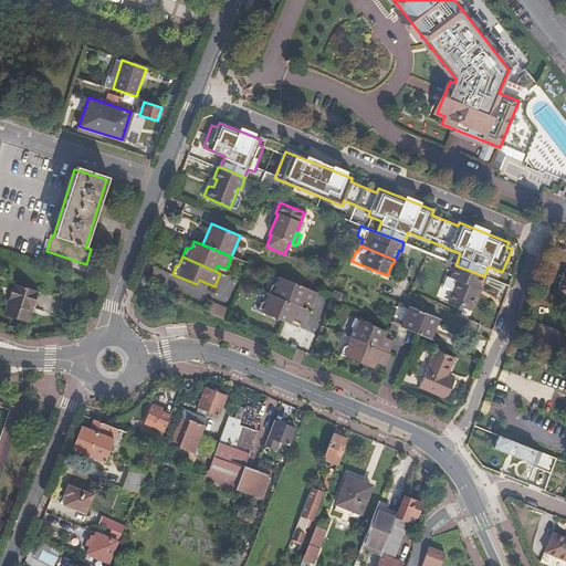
[(484,276),(456,265),(452,276),(459,280),(451,302),(464,307),(465,304),(475,307),(481,294),(479,294),(485,276),(484,276)]
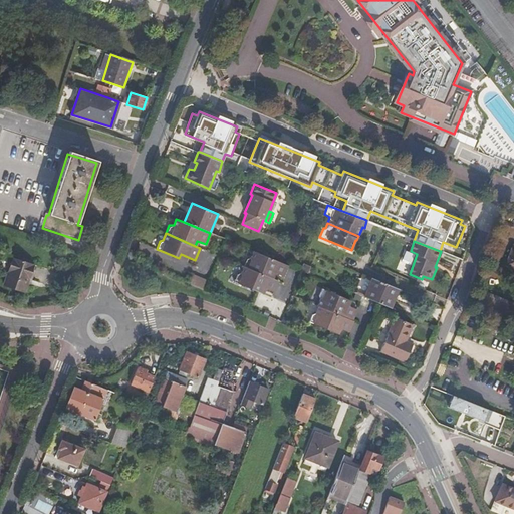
[(283,263),(249,249),(246,256),(241,258),(239,264),(267,276),(269,271),(278,275),(283,263)]
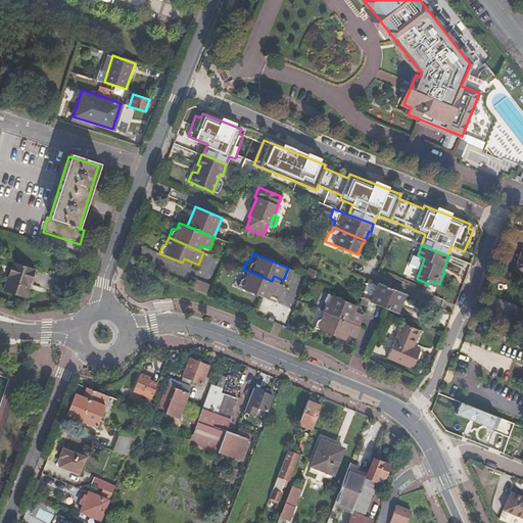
[(4,288),(26,295),(35,270),(13,263),(4,288)]
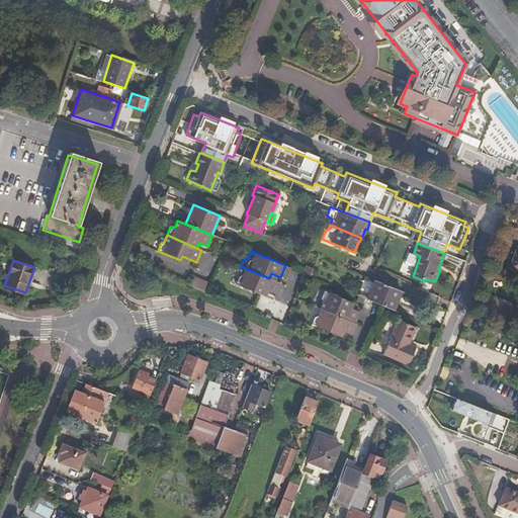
[(269,278),(241,266),(238,273),(233,275),(231,281),(260,293),(262,288),(271,291),(275,281),(269,278)]
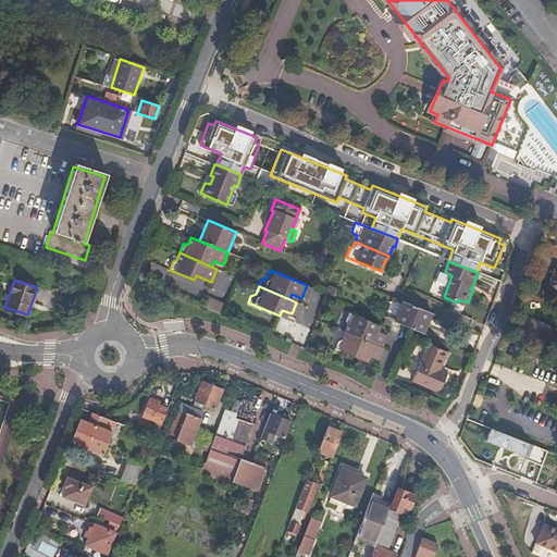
[(334,297),(337,289),(330,286),(327,294),(334,297)]
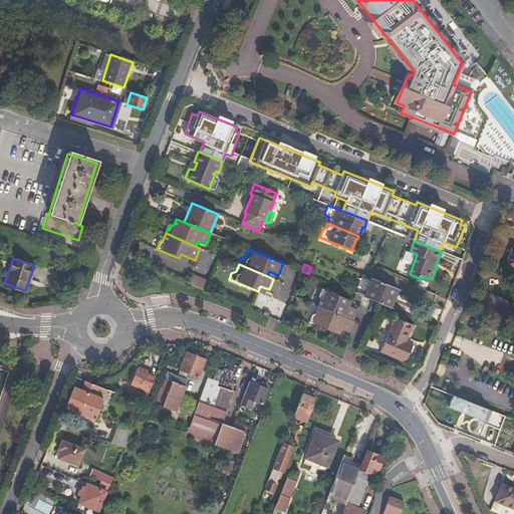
[(398,288),(371,278),(364,297),(377,302),(390,307),(398,288)]
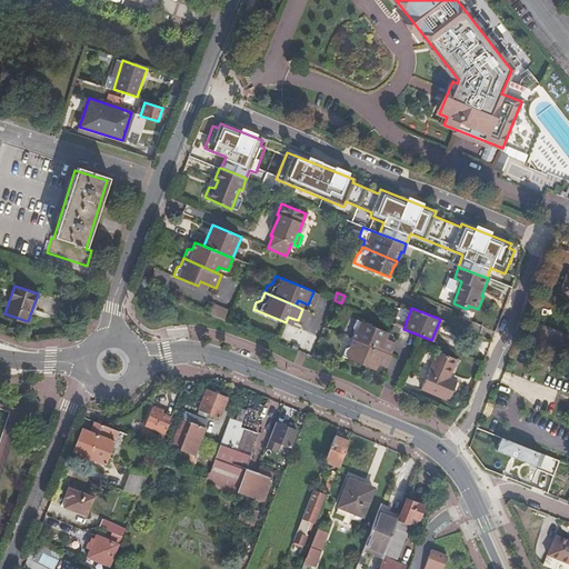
[(28,323),(28,321),(5,313),(5,316),(28,323)]
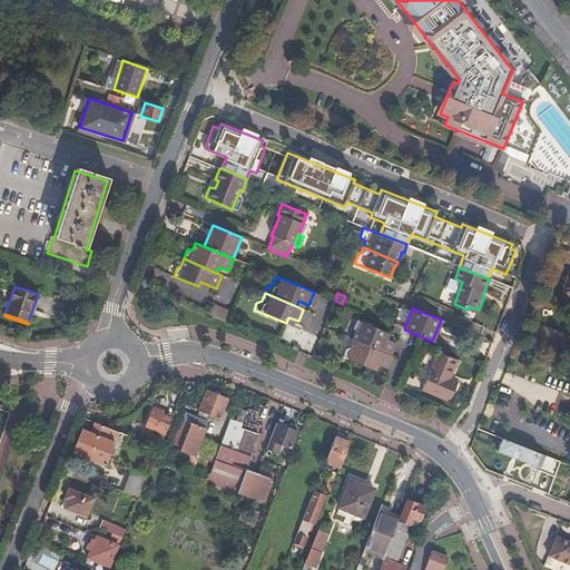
[(346,336),(390,355),(394,343),(385,338),(387,333),(351,317),(346,327),(349,332),(346,336)]
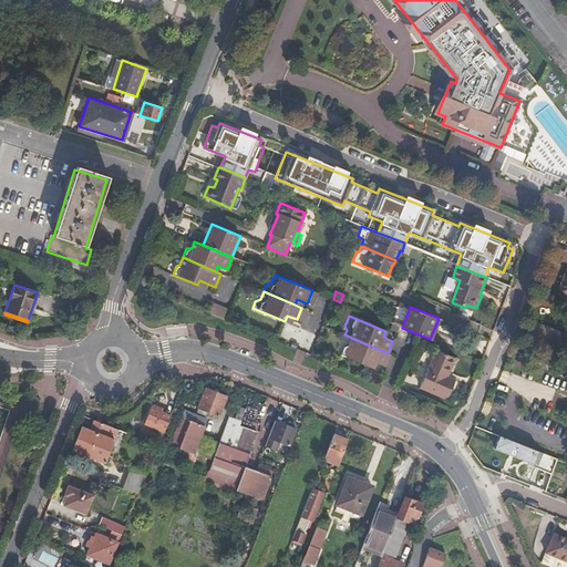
[(525,343),(566,359),(566,336),(534,323),(525,343)]
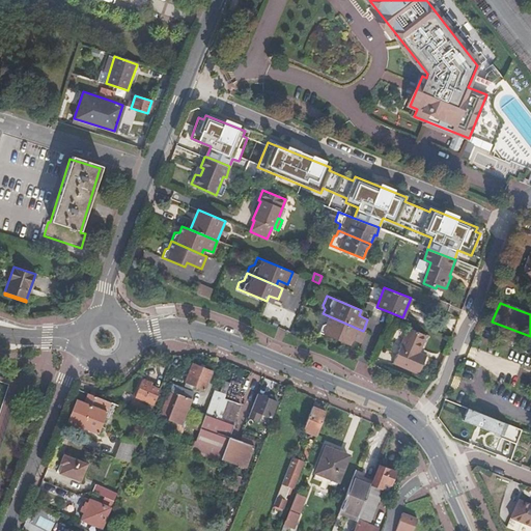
[(364,332),(363,331),(323,313),(319,322),(322,326),(318,333),(347,345),(351,339),(360,343),(364,332)]
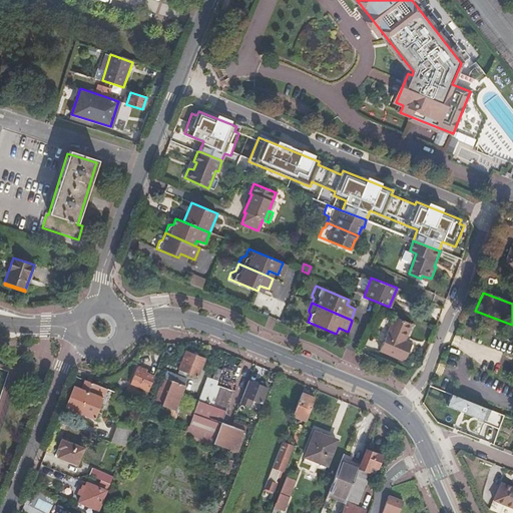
[(379,349),(403,360),(411,344),(403,339),(410,324),(394,316),(379,349)]
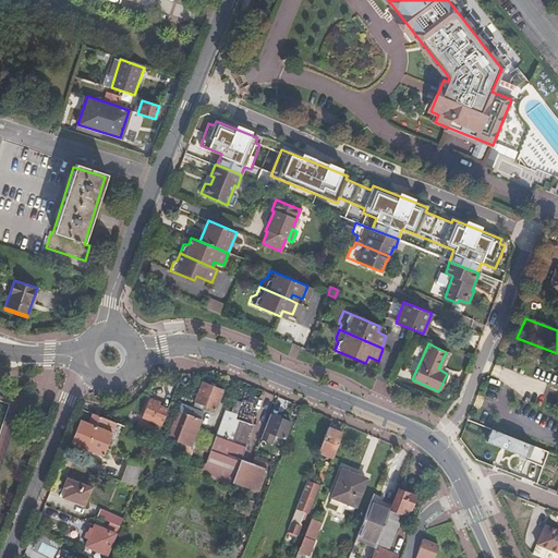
[(194,402),(214,410),(222,390),(202,383),(194,402)]
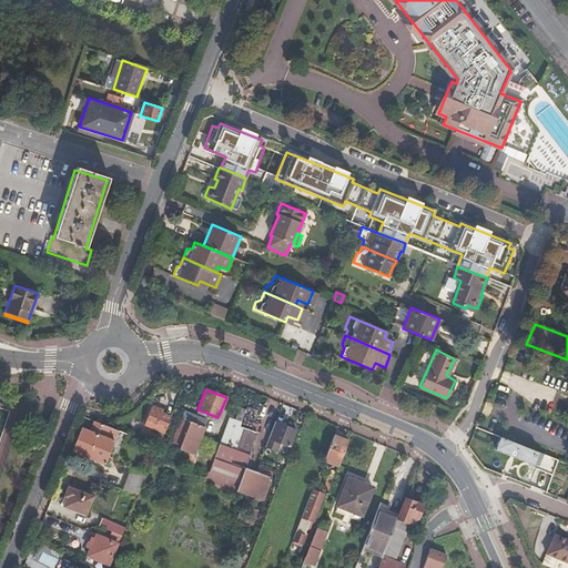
[(242,422),(234,419),(231,417),(209,472),(237,484),(234,492),(261,501),(270,478),(244,468),(257,435),(253,433),(263,406),(251,401),(246,411),(242,422)]
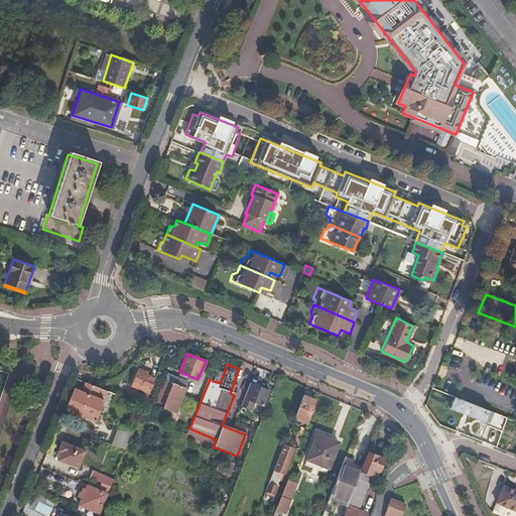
[(149,393),(156,377),(138,369),(132,385),(149,393)]
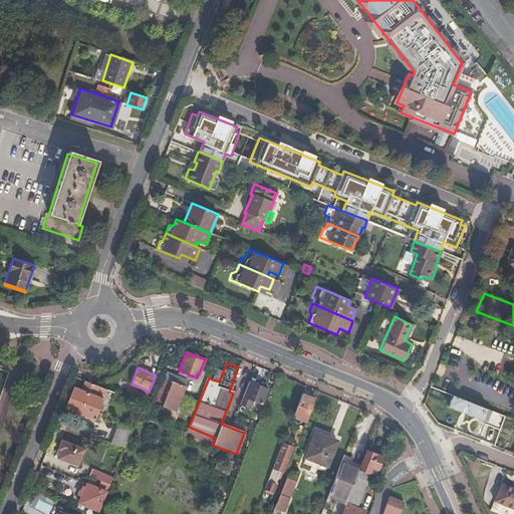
[(217,369),(212,379),(219,381),(223,371),(217,369)]
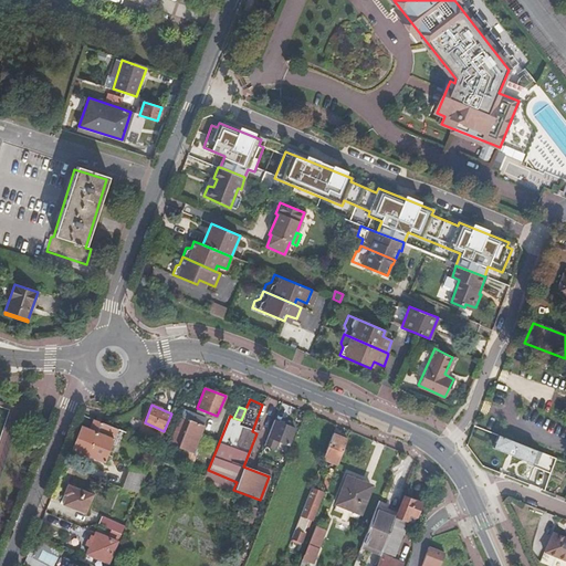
[(186,410),(184,418),(203,426),(206,419),(186,410)]
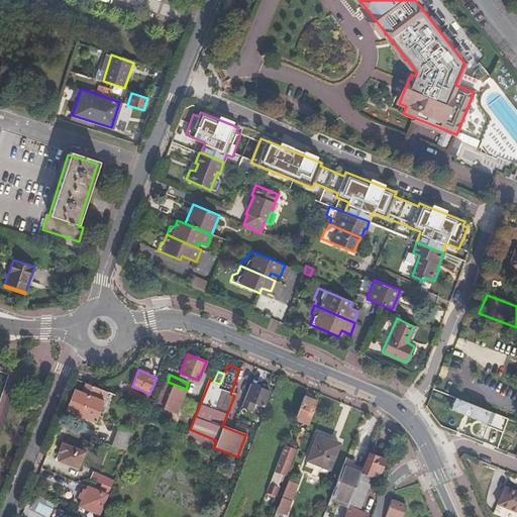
[(252,379),(242,406),(250,410),(253,403),(262,406),(270,386),(252,379)]
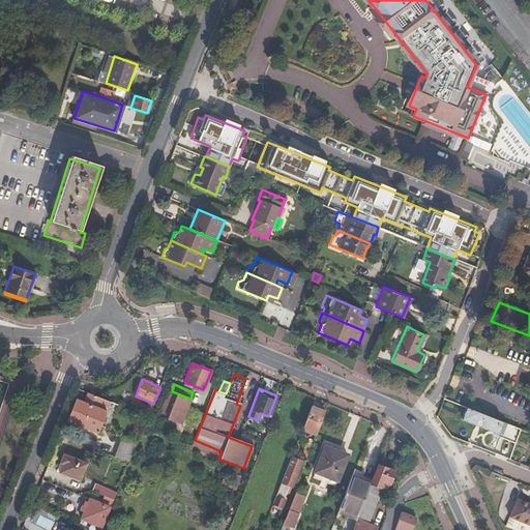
[(190,399),(172,391),(171,390),(166,403),(164,402),(158,414),(167,417),(166,419),(184,427),(190,409),(187,407),(190,399)]
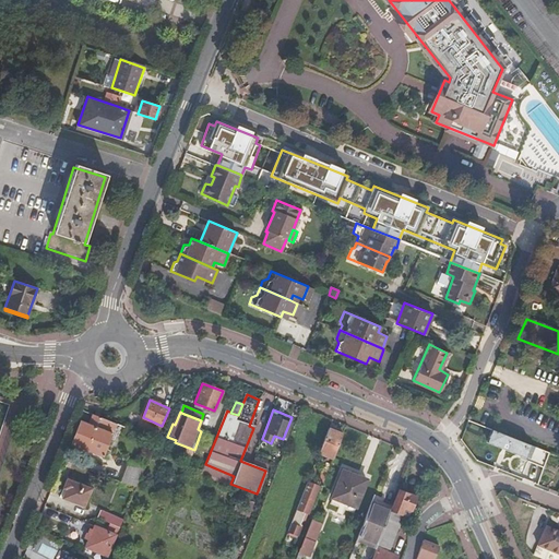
[(117,424),(115,423),(109,420),(100,417),(93,414),(88,425),(81,421),(73,442),(104,455),(110,440),(114,441),(117,432),(114,431),(117,424)]
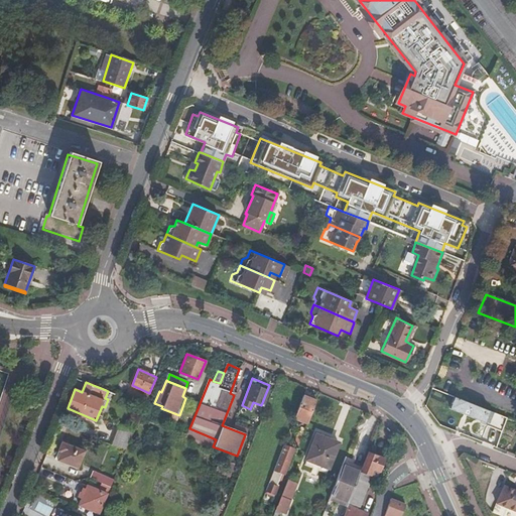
[(147,397),(127,389),(125,394),(145,403),(147,397)]
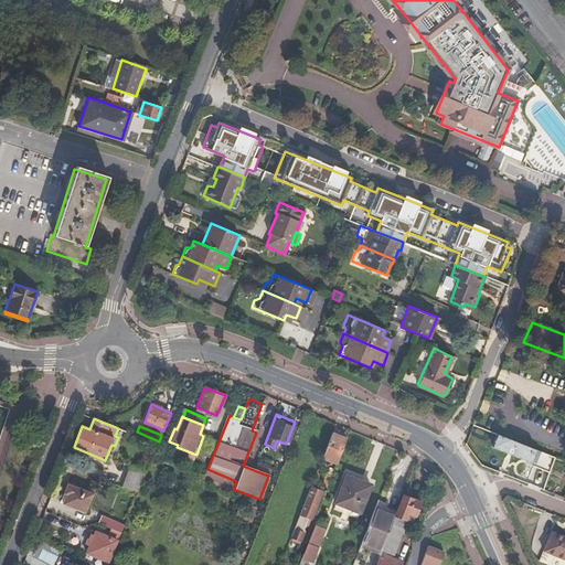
[(347,438),(331,433),(322,457),(337,464),(347,438)]
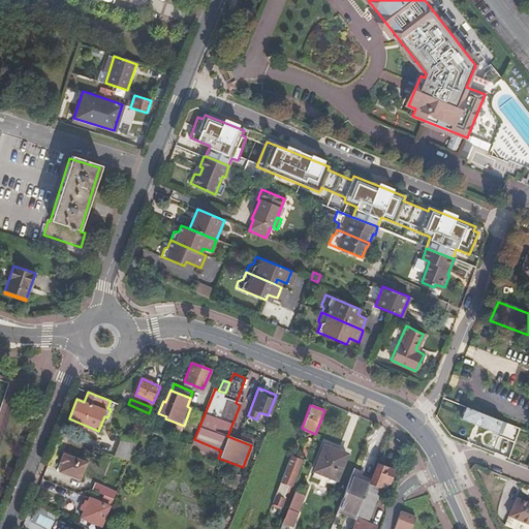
[(498,419),(465,406),(461,418),(493,431),(498,419)]
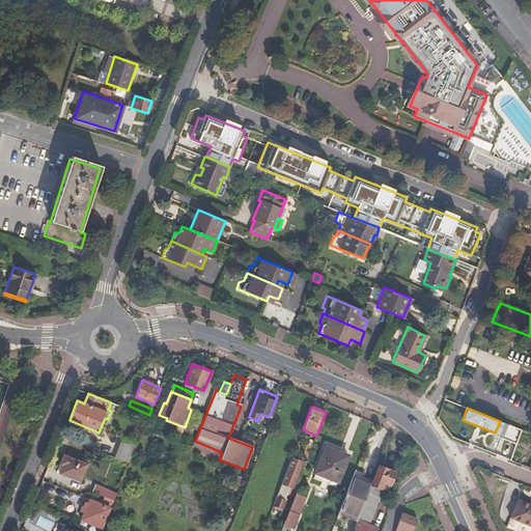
[(122,438),(114,458),(129,465),(137,445),(122,438)]
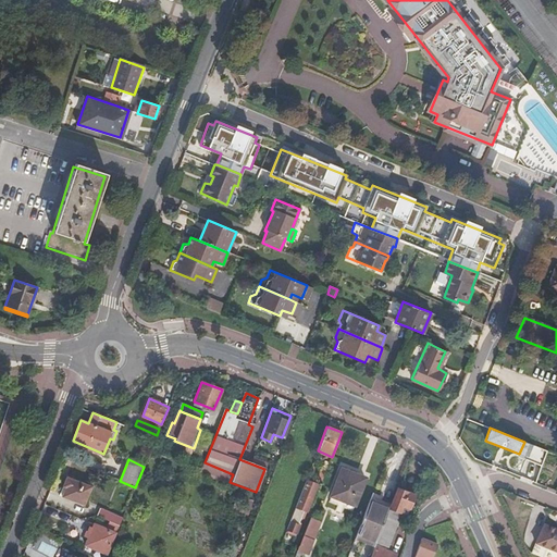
[(331,496),(354,505),(364,479),(341,470),(331,496)]
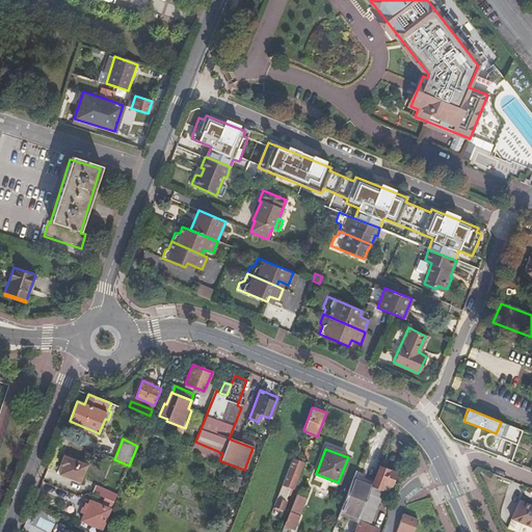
[(59,474),(80,482),(87,466),(64,456),(60,464),(62,464),(59,474)]
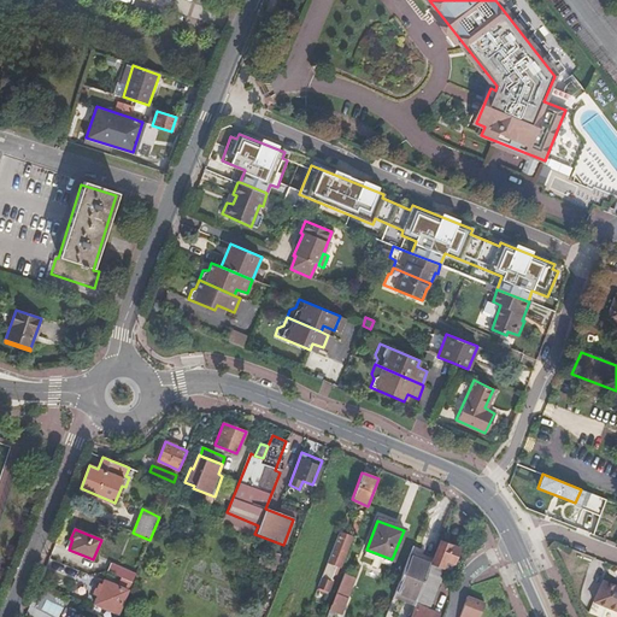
[(339,532),(317,589),(323,592),(334,564),(340,566),(352,538),(347,536),(348,535),(339,532)]
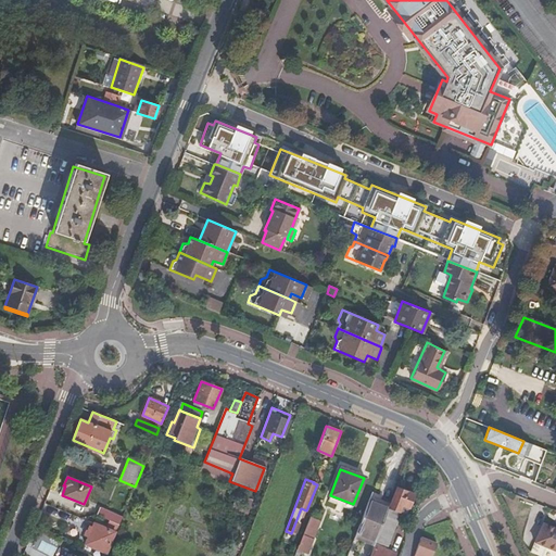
[(369,555),(394,555),(395,554),(386,550),(396,520),(395,520),(401,505),(407,508),(413,494),(396,488),(388,508),(376,542),(369,555)]
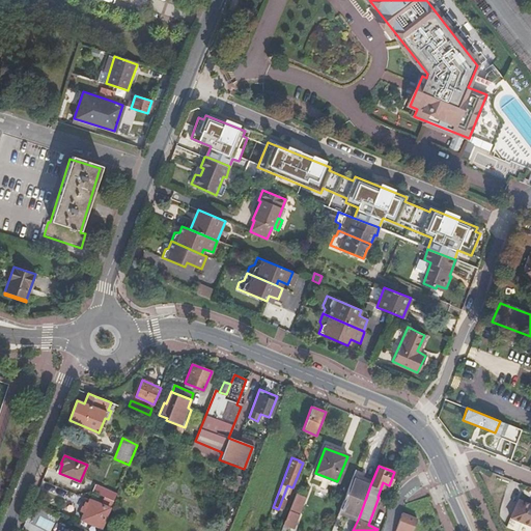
[(352,478),(339,510),(359,518),(370,485),(352,478)]
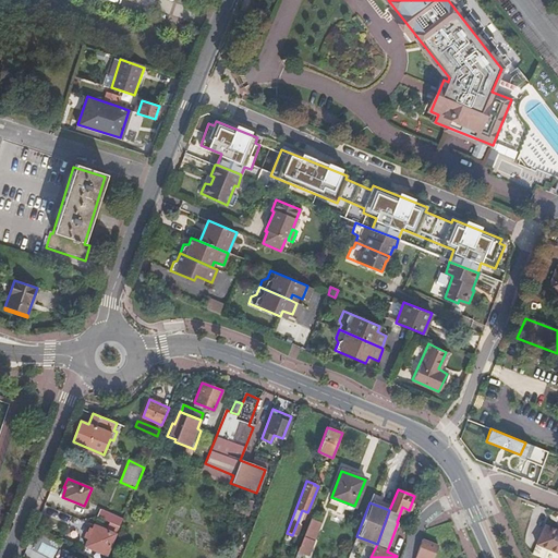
[(96,518),(119,526),(122,520),(122,519),(99,510),(96,517),(96,518)]
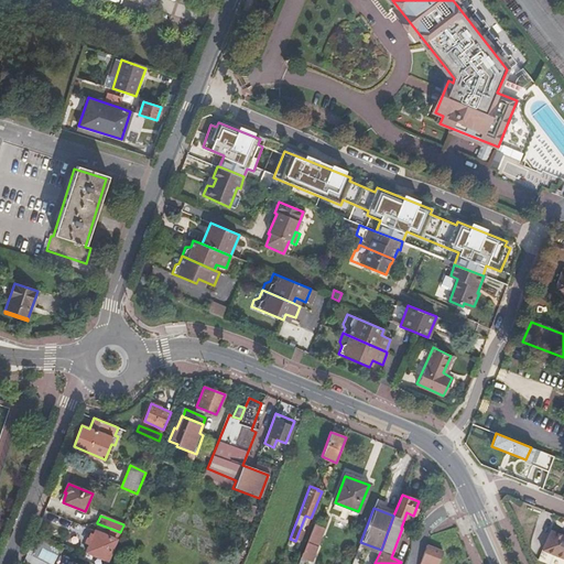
[(312,524),(296,563),(302,563),(304,559),(310,561),(322,529),(312,524)]
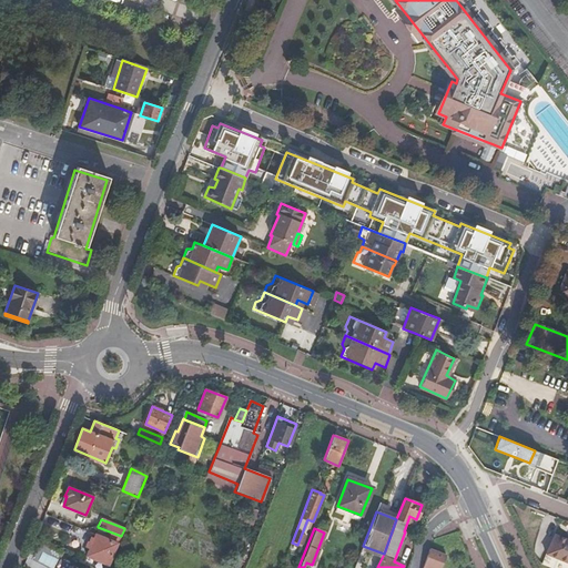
[(543,556),(560,563),(567,543),(565,541),(551,536),(543,556)]
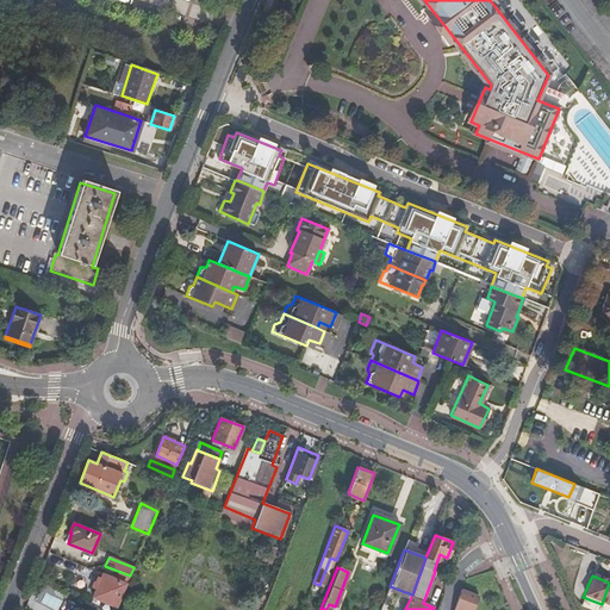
[(99,599),(116,607),(125,584),(109,577),(99,599)]
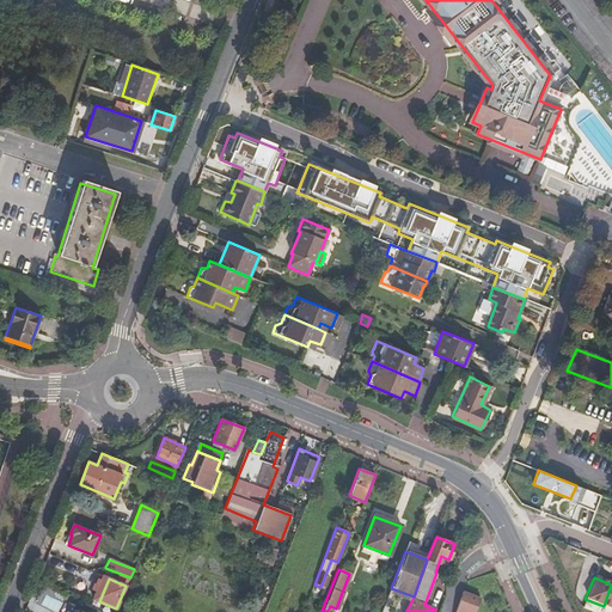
[(475,611),(481,598),(464,592),(456,611),(475,611)]
